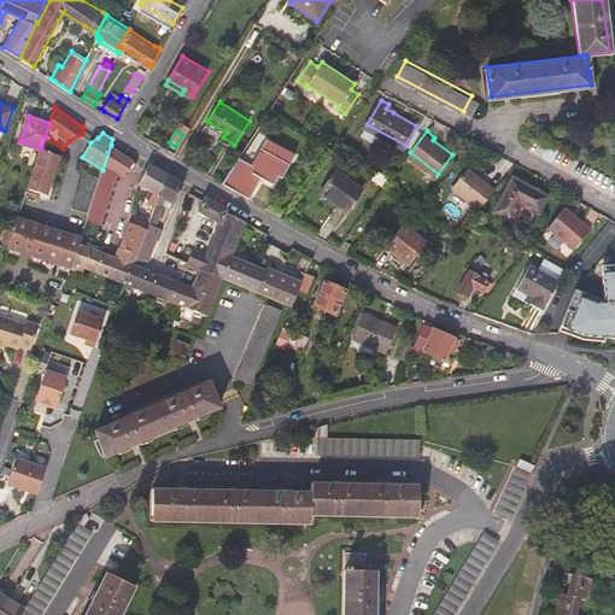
[(293,154),(267,138),(259,148),(263,150),(262,153),(258,151),(250,163),(239,157),(223,182),(245,195),(247,197),(259,176),(271,183),(276,175),(280,177),(293,154)]
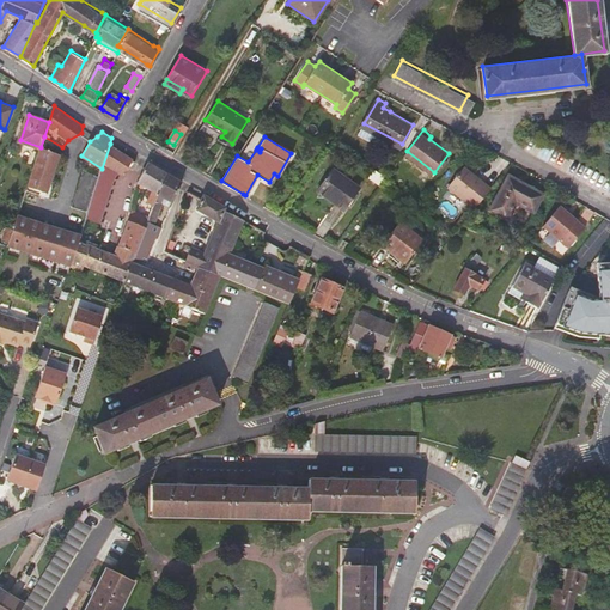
[(110,166),(116,169),(120,170),(129,157),(127,153),(110,144),(102,169),(101,174),(99,176),(107,178),(110,166)]
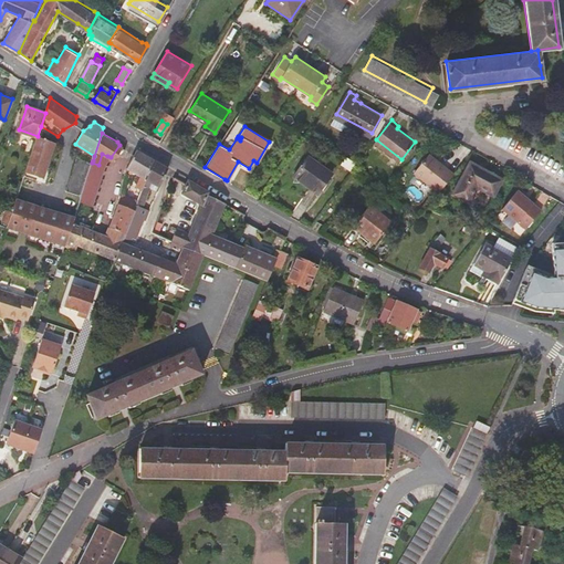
[(56,143),(38,136),(25,173),(43,179),(56,143)]
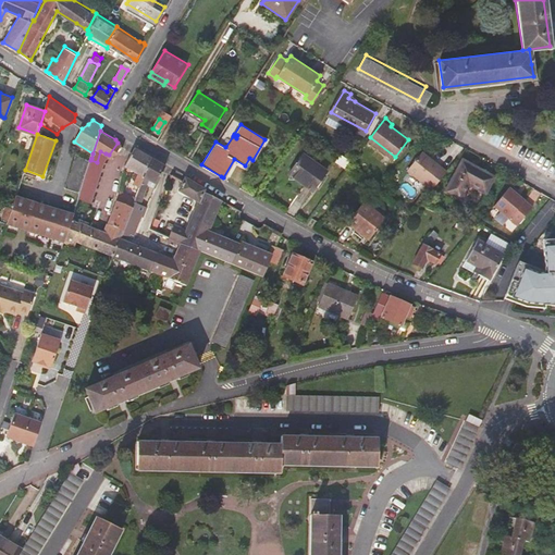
[(139,170),(135,181),(142,184),(143,180),(152,156),(144,150),(136,146),(133,151),(124,164),(139,170)]
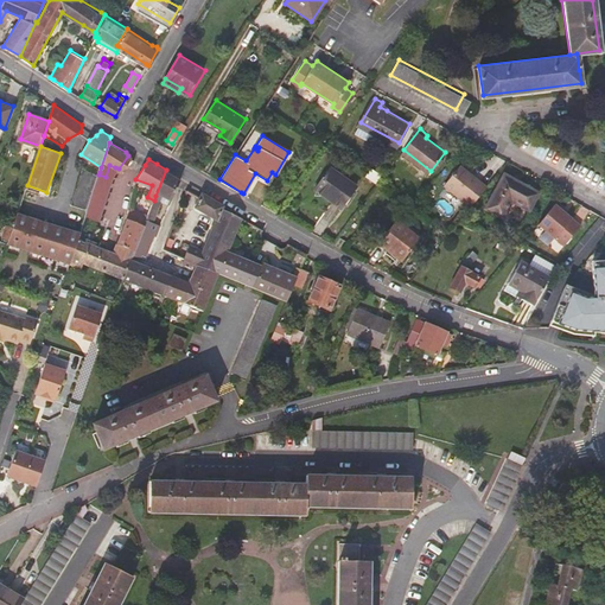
[(447,183),(475,204),(491,183),(484,177),(482,179),(463,164),(447,183)]
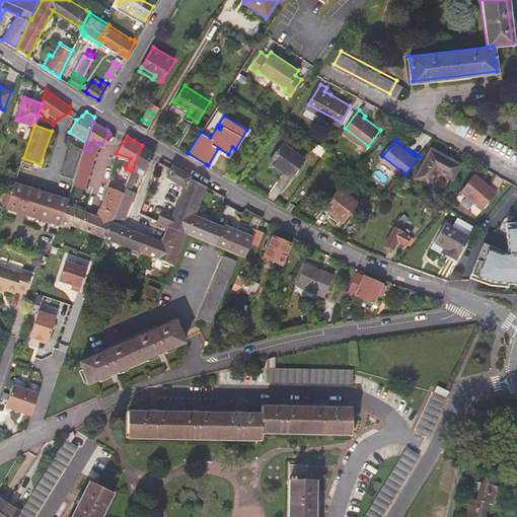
[(84,186),(98,143),(93,141),(90,151),(84,149),(75,178),(73,182),(84,186)]
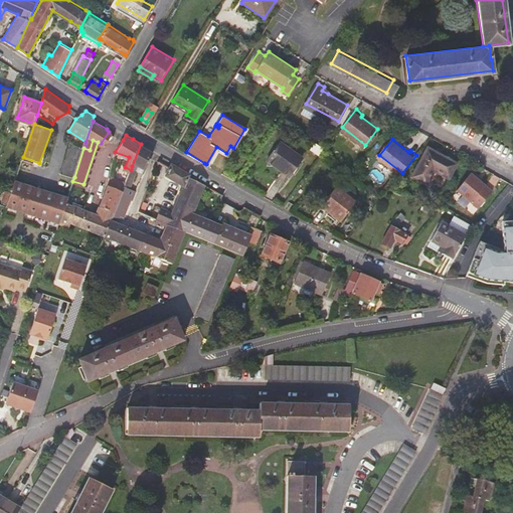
[(291,173),(304,155),(282,140),(270,158),(291,173)]
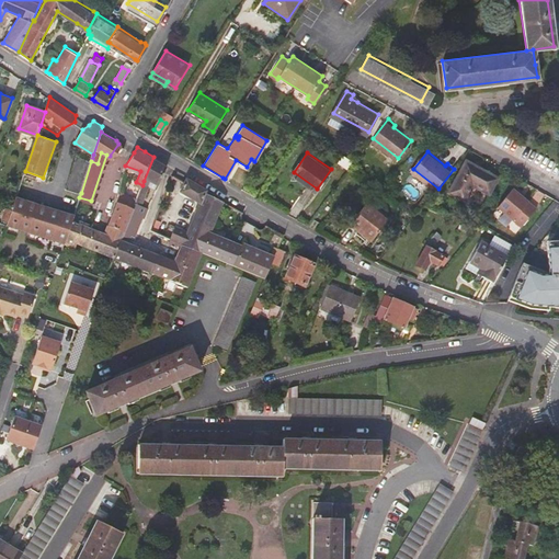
[(67,189),(81,193),(91,161),(92,159),(78,155),(67,189)]
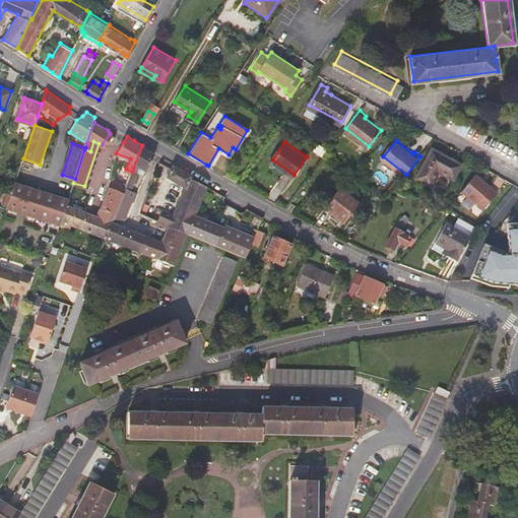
[(139,167),(147,171),(153,157),(154,153),(148,148),(142,145),(133,168),(138,170),(139,167)]
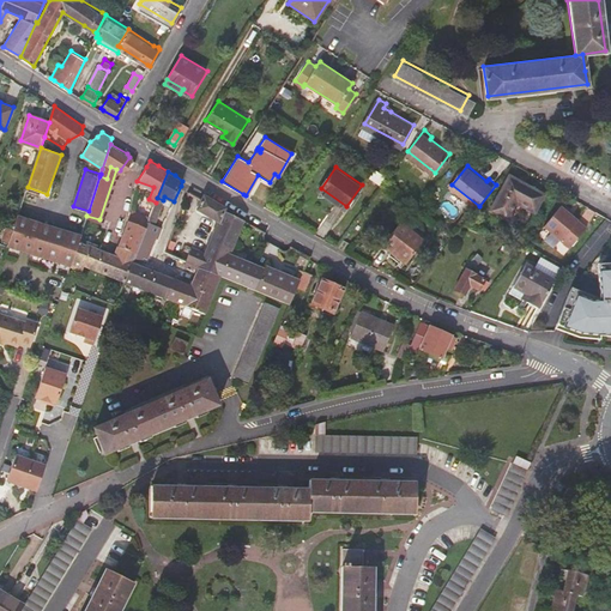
[(539,212),(549,195),(514,176),(495,211),(513,221),(522,204),(539,212)]
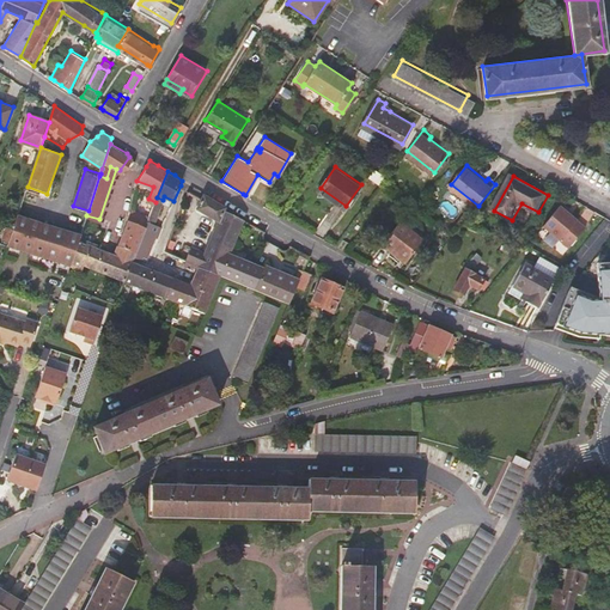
[(191,245),(185,261),(194,266),(199,268),(202,263),(223,272),(221,269),(229,254),(230,254),(245,219),(225,208),(225,206),(205,194),(203,197),(200,208),(219,220),(209,243),(201,239),(197,249),(191,245)]
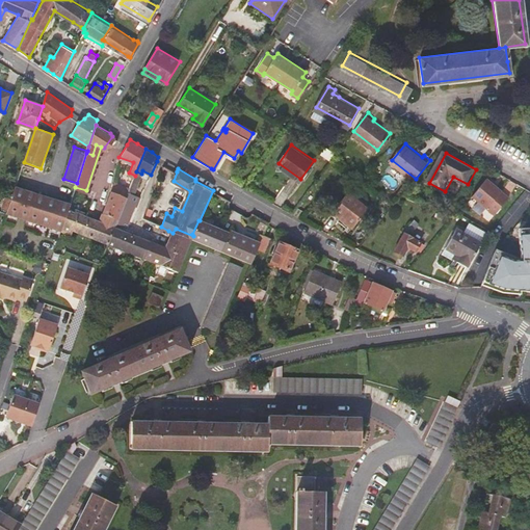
[(135,189),(141,174),(136,171),(135,176),(130,187),(135,189)]
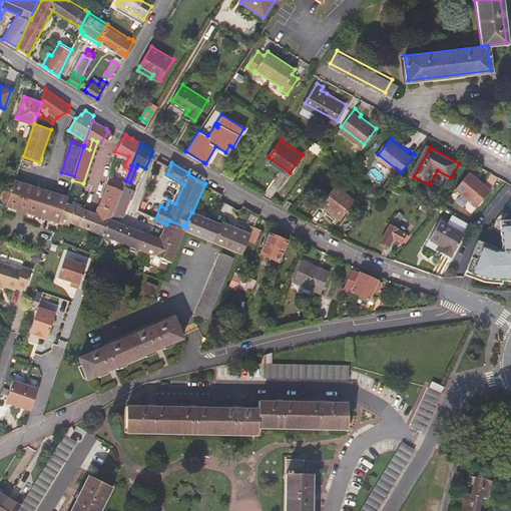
[(455,188),(477,206),(491,190),(475,177),(477,174),(471,169),(455,188)]
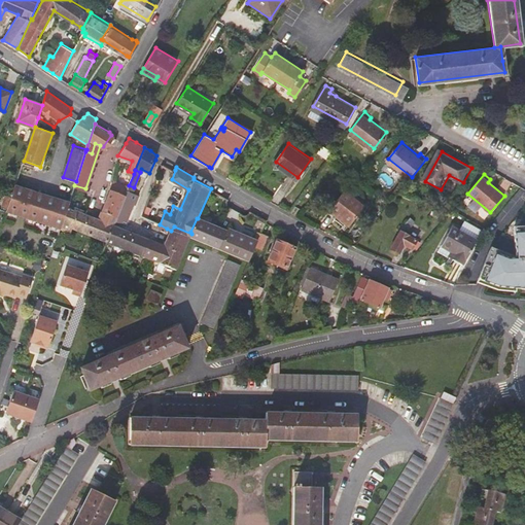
[(98,218),(67,207),(61,229),(70,232),(71,229),(107,242),(113,224),(115,220),(129,185),(121,182),(119,186),(112,184),(101,210),(105,212),(102,220),(98,218)]
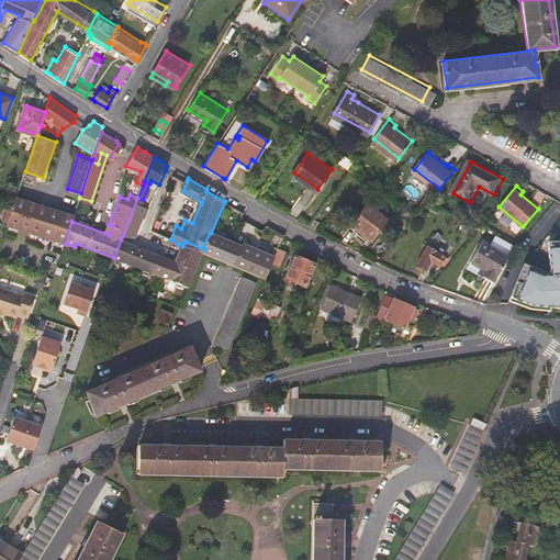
[(8,225),(65,244),(71,221),(74,215),(17,197),(8,225)]
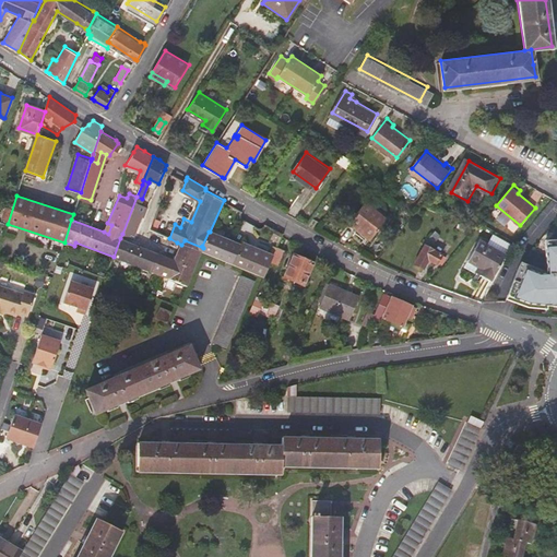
[(141,202),(142,199),(137,197),(122,234),(126,235),(128,230),(133,233),(142,211),(146,212),(149,205),(141,202)]
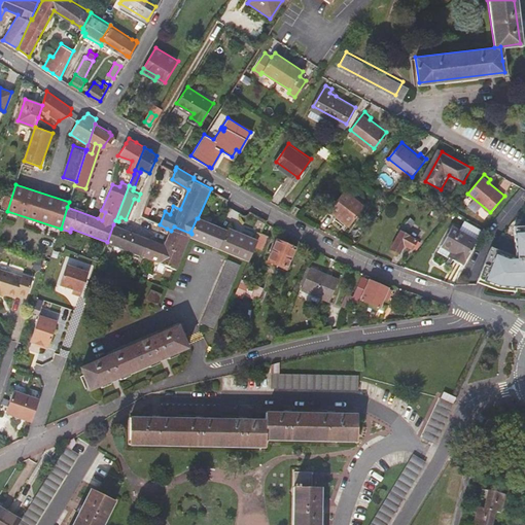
[(368,204),(347,186),(331,206),(352,222),(368,204)]
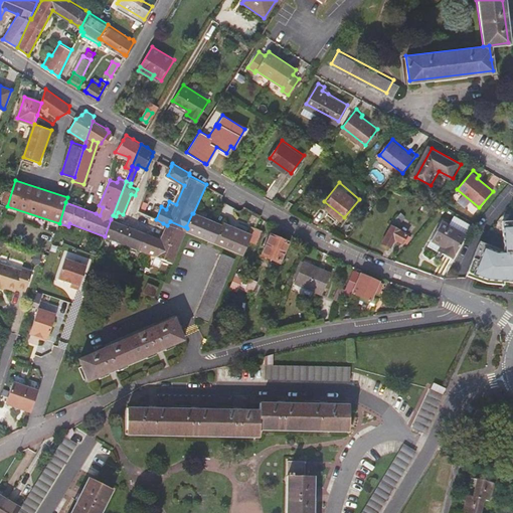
[(149,210),(142,206),(140,210),(148,214),(149,210)]
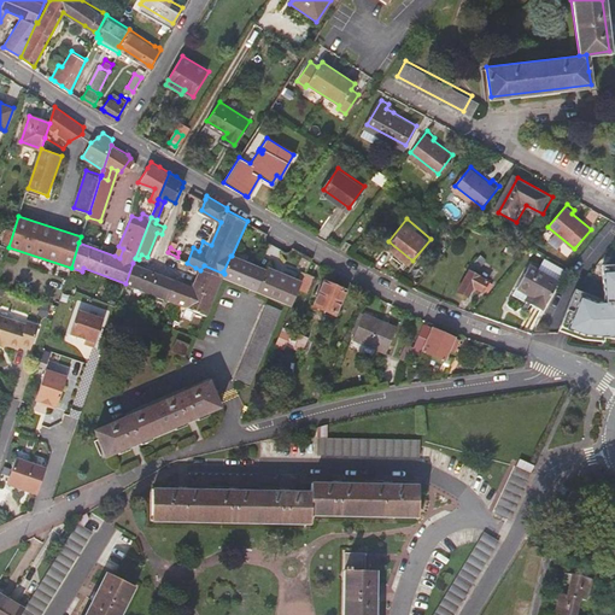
[(495,281),(476,270),(486,258),(481,253),(470,268),(472,268),(461,288),(470,293),(475,282),(484,287),(485,286),(490,288),(495,281)]
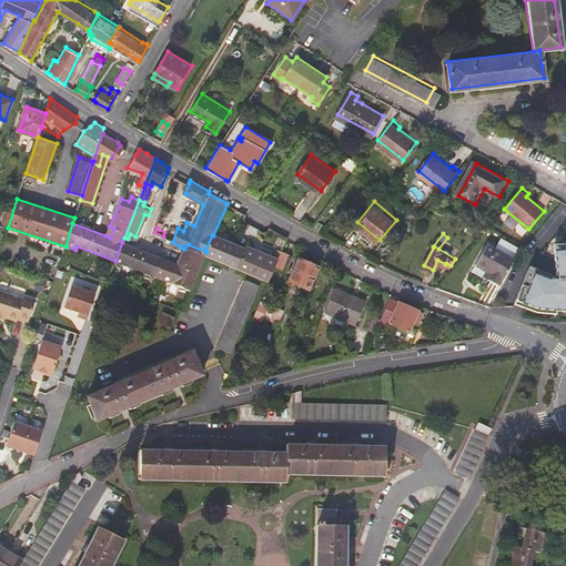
[(245,250),(213,235),(212,235),(205,250),(206,252),(270,279),(276,263),(278,261),(246,246),(245,250)]
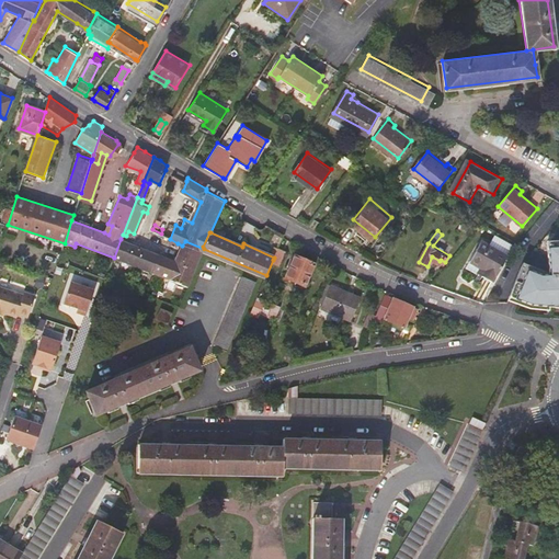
[(535,265),(525,262),(510,298),(520,303),(522,298),(533,303),(552,305),(558,305),(558,238),(549,239),(551,273),(542,273),(533,270),(535,265)]
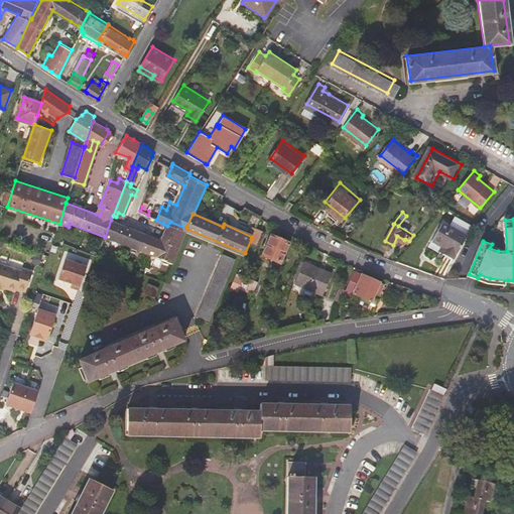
[(105,237),(130,246),(136,229),(126,226),(113,221),(111,220),(105,237)]
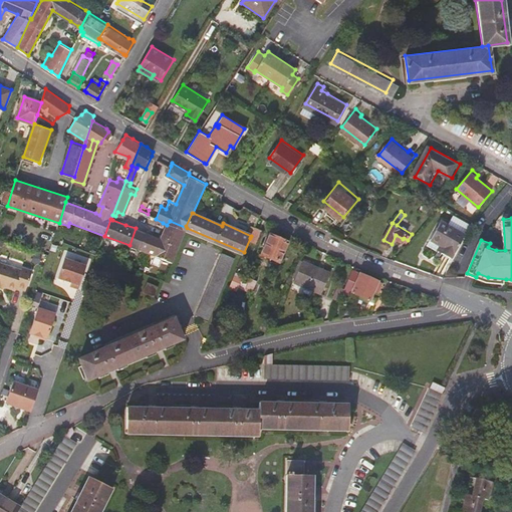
[(433,237),(442,243),(446,245),(442,250),(452,256),(454,250),(456,251),(466,232),(443,219),(433,237)]
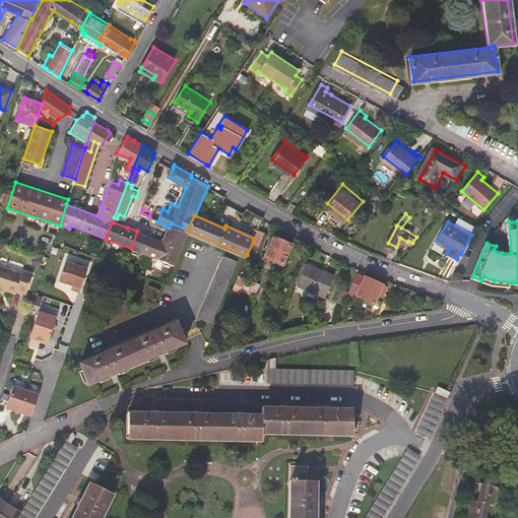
[(181,249),(189,231),(172,223),(169,228),(165,225),(163,230),(159,235),(165,237),(164,241),(181,249)]
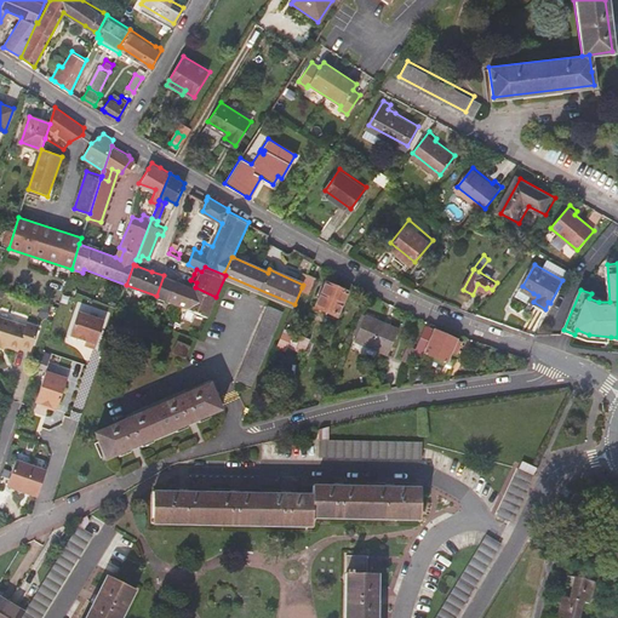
[(316,276),(308,273),(303,285),(302,287),(310,291),(316,276)]
